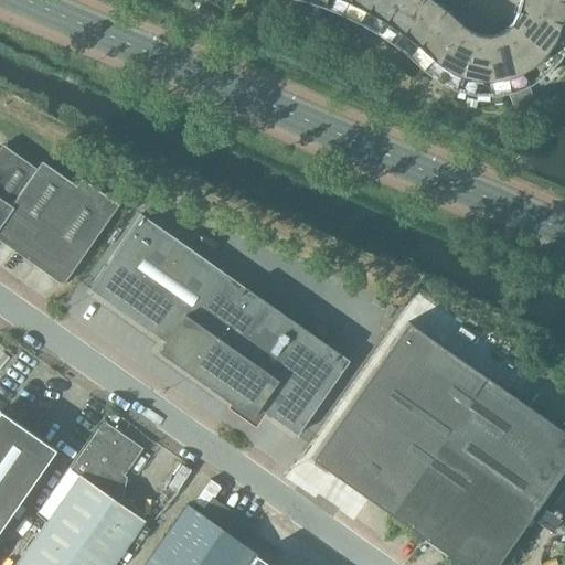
[(326,0),(323,7),(342,14),(348,0),(326,0)]
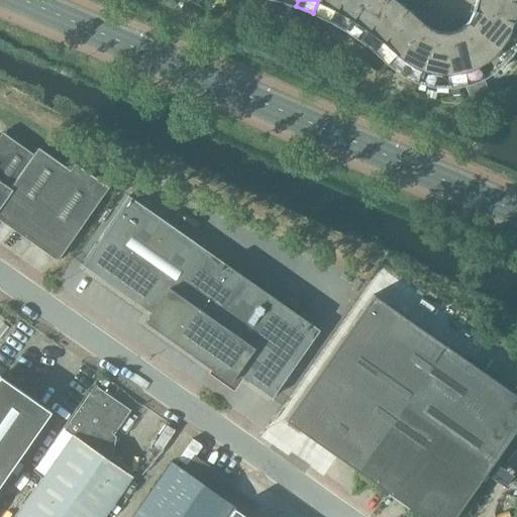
[(318,0),(313,13),(329,21),(340,0),(318,0)]
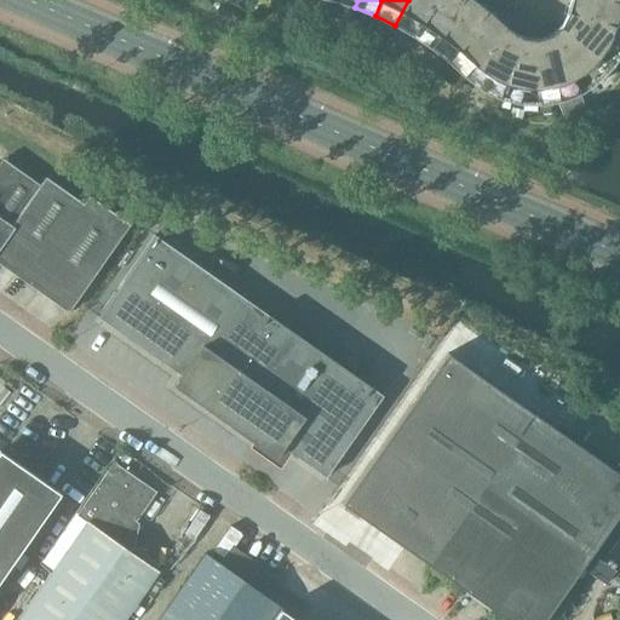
[(408,0),(395,26),(414,36),(436,0),(408,0)]
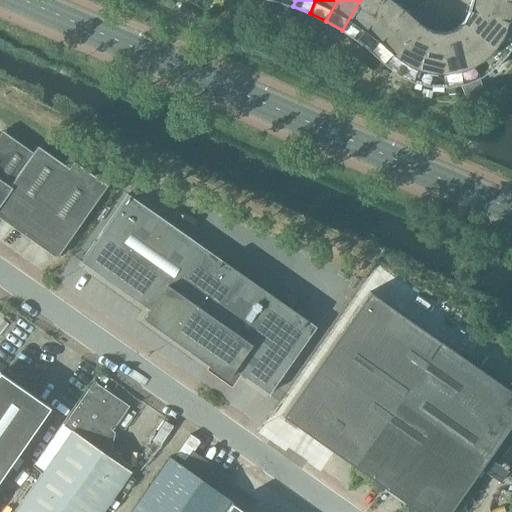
[(360,0),(342,30),(356,40),(385,0),(360,0)]
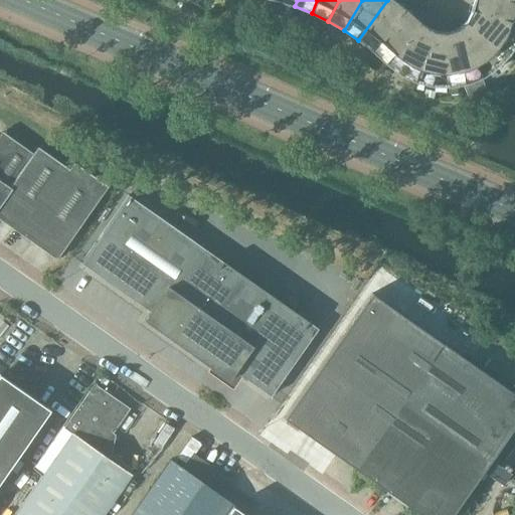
[(387,0),(358,40),(372,51),(407,10),(393,0),(387,0)]
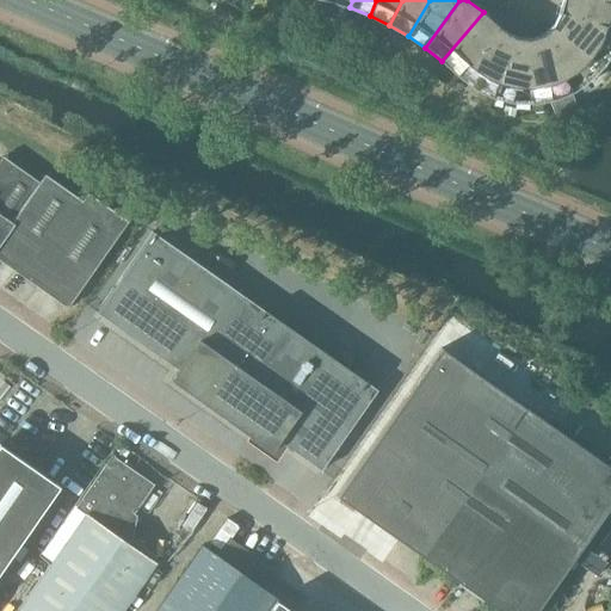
[(562,0),(559,13),(610,26),(610,2),(600,0),(562,0)]
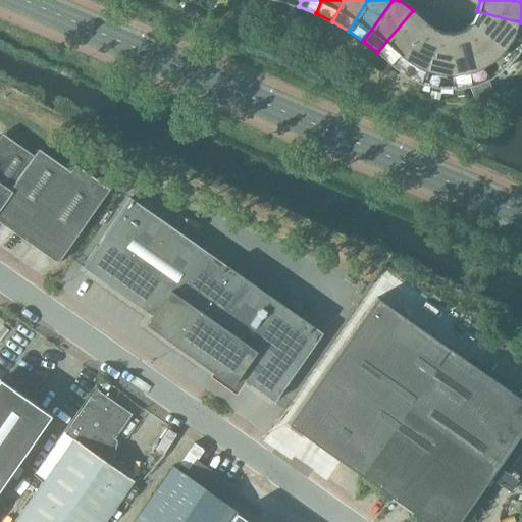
[(377,52),(392,64),(429,25),(413,10),(377,52)]
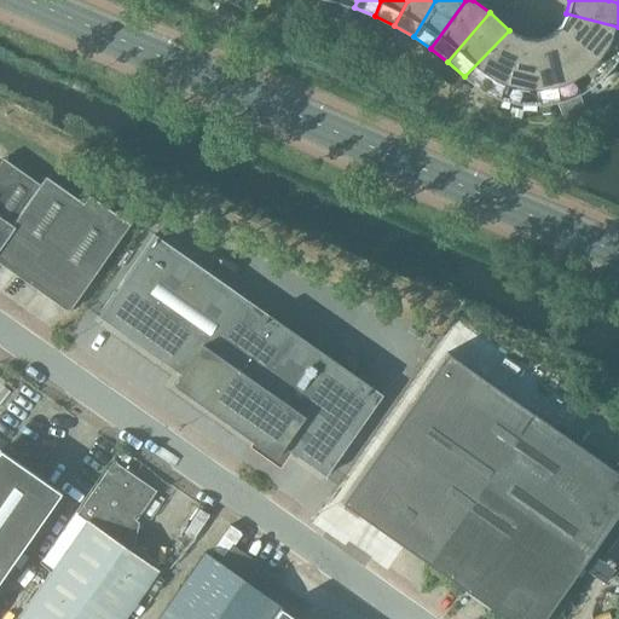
[(559,25),(611,67),(618,52),(618,27),(566,13),(561,25),(559,25)]
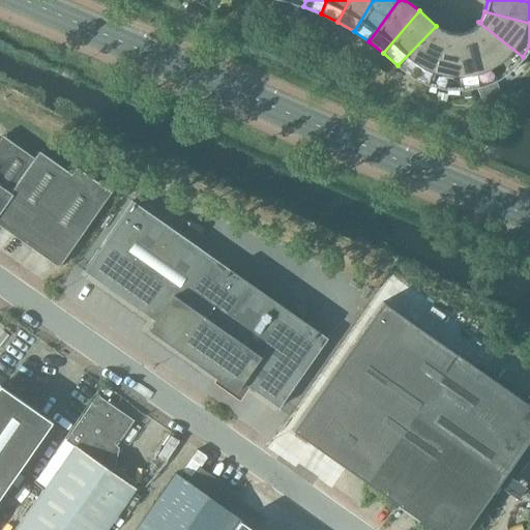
[(470,29),(496,79),(510,69),(523,57),(478,22),(478,24),(471,30),(470,29)]
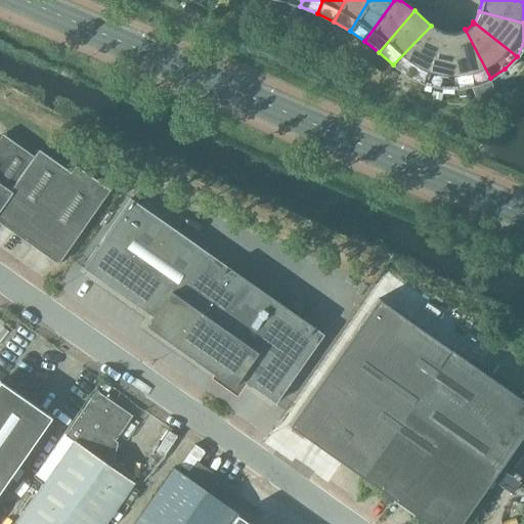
[(437,30),(431,26),(393,64),(400,71),(410,77),(423,83),(442,32),(437,30)]
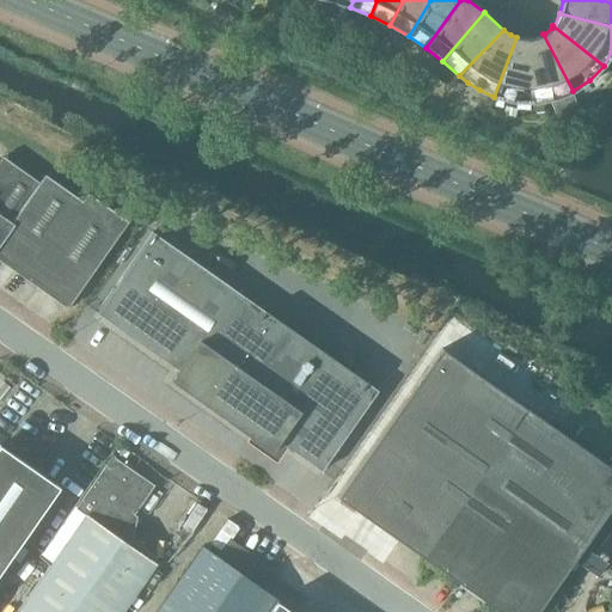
[(530,37),(530,38),(533,103),(552,99),(573,91),(543,34),(542,36),(531,38),(530,37)]
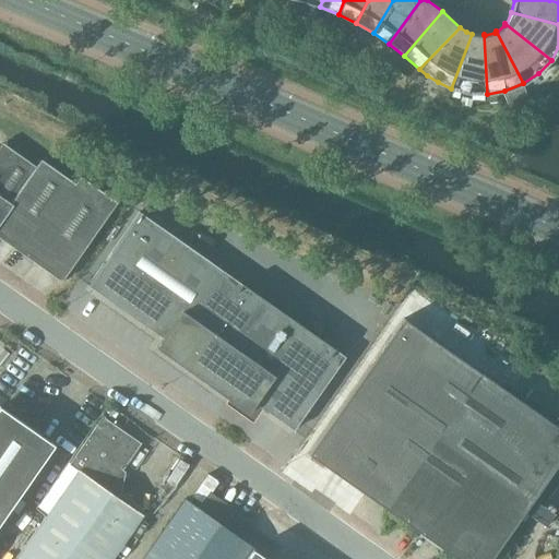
[(468,93),(487,94),(484,35),(484,34),(482,35),(472,34),(451,88),(468,93)]
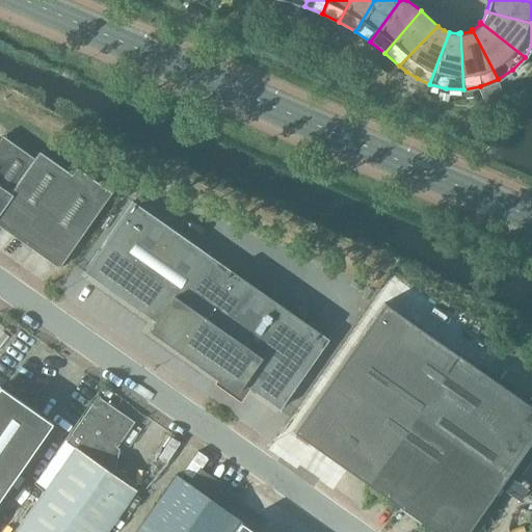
[(0,140),(0,225),(58,267),(110,193),(76,169),(72,177),(40,154),(34,161),(2,138),(0,140)]
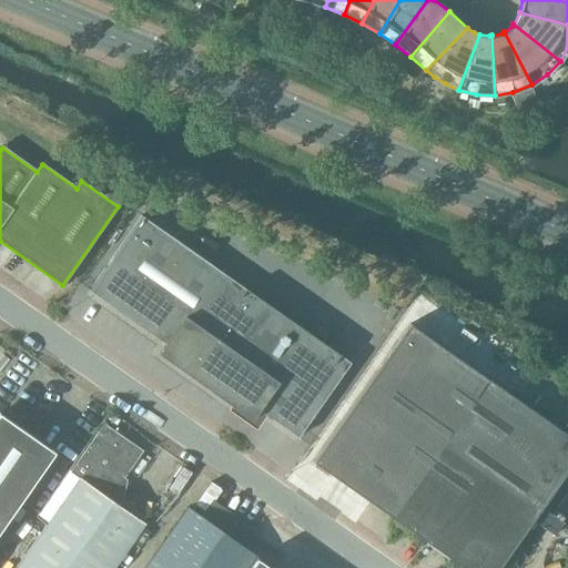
[(89,292),(164,345),(158,354),(252,421),(259,411),(298,438),(351,364),(141,216),(89,292)]
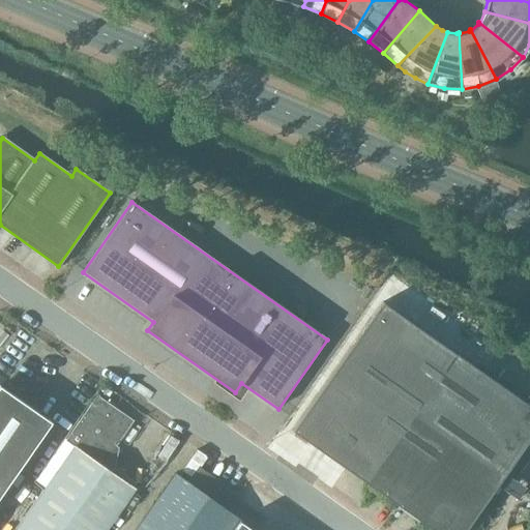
[(529,407),(383,303),(292,432),(431,529),(466,529),(529,439),(529,407)]
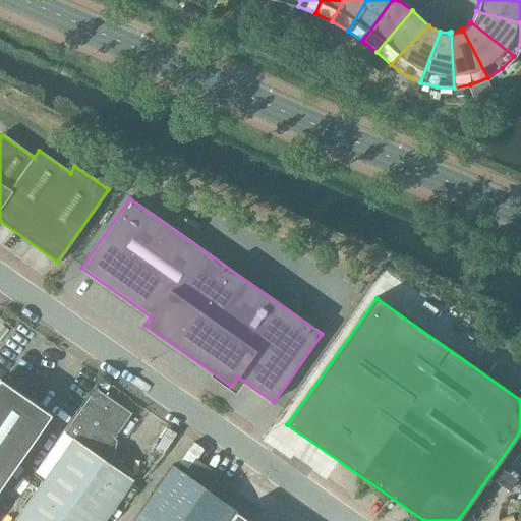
[(248,520),(236,512),(229,520),(248,520)]
